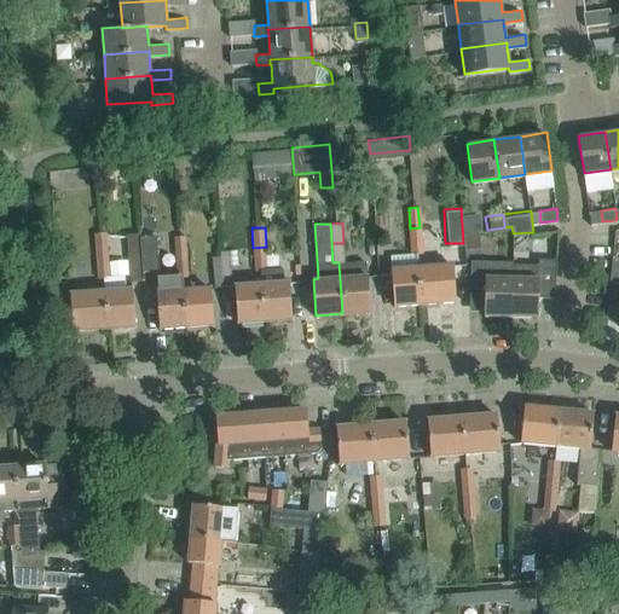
[(410,229),(411,252),(411,253),(416,253),(416,252),(421,252),(420,227),(410,229)]
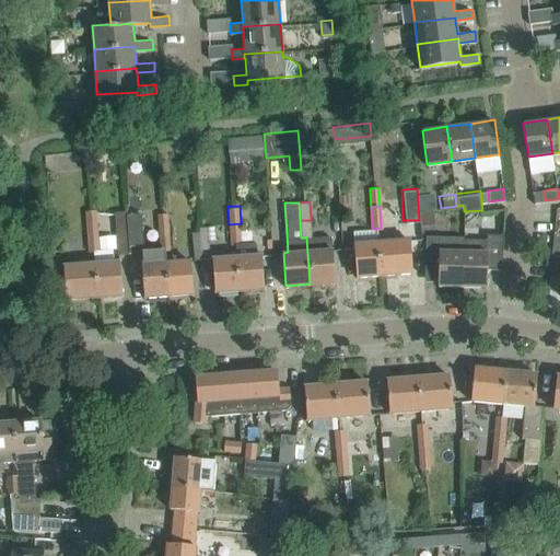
[(86,209),(88,229),(97,229),(95,208),(86,209)]
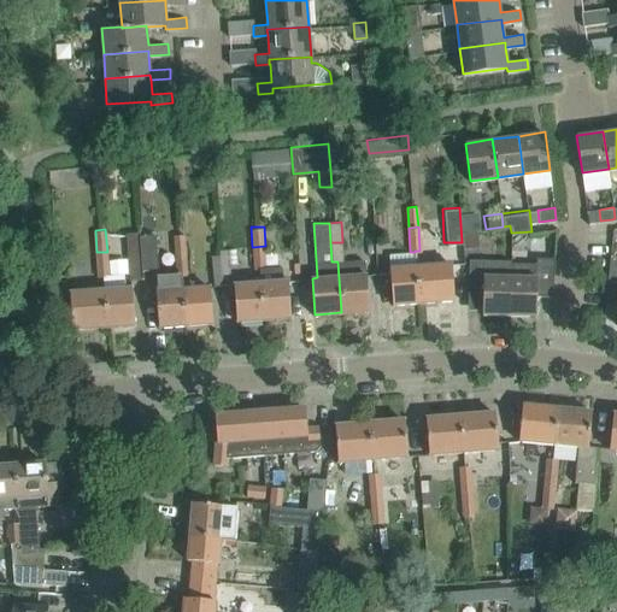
[(156,233),(140,234),(142,269),(158,268),(156,233)]
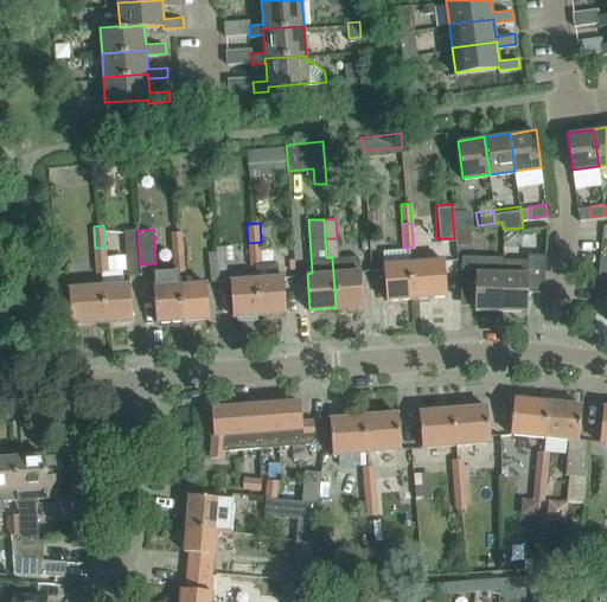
[(171,230),(172,250),(183,249),(181,230),(171,230)]
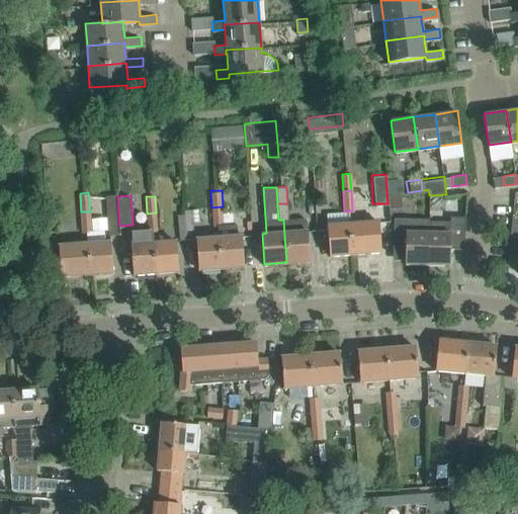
[(288,219),(287,203),(277,203),(278,220),(283,220),(286,262),(310,260),(308,230),(307,230),(306,218),(288,219)]
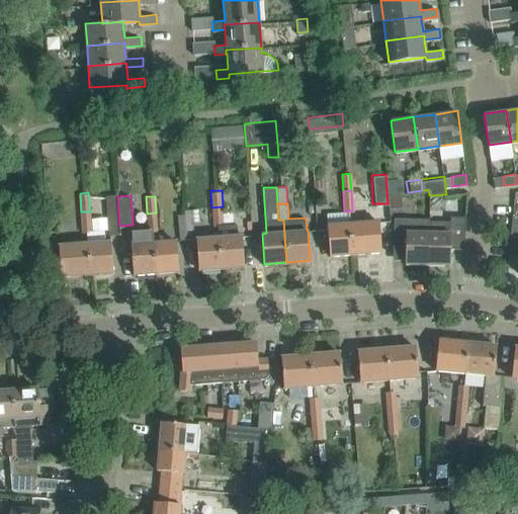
[(213,225),(218,225),(224,224),(224,223),(223,206),(211,207),(213,225)]
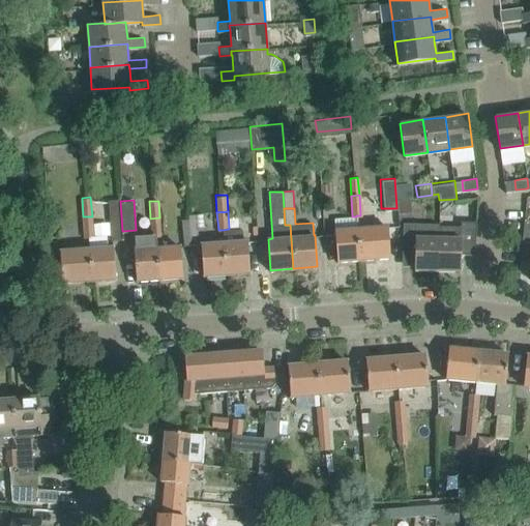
[(181,216),(183,243),(198,242),(196,215),(181,216)]
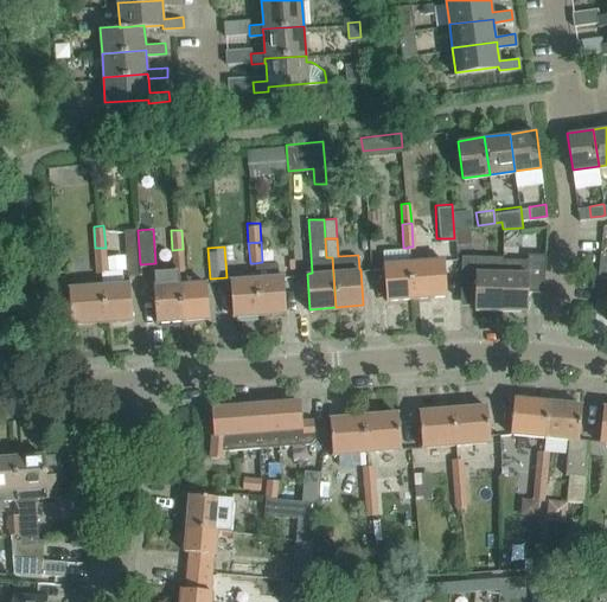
[(403,248),(403,247),(383,249),(384,262),(383,263),(387,299),(410,296),(408,261),(408,248),(403,248)]
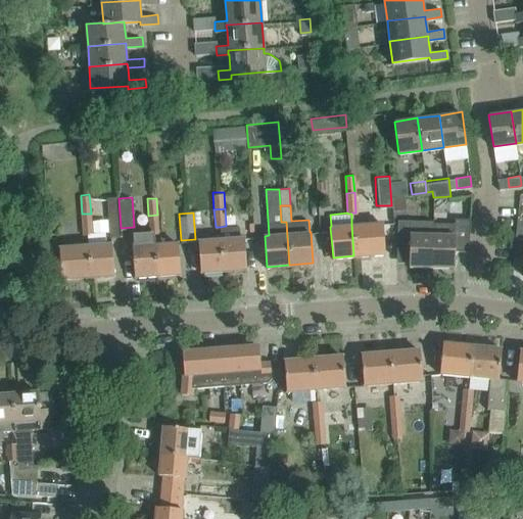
[(83,233),(87,232),(92,232),(91,214),(82,214),(83,233)]
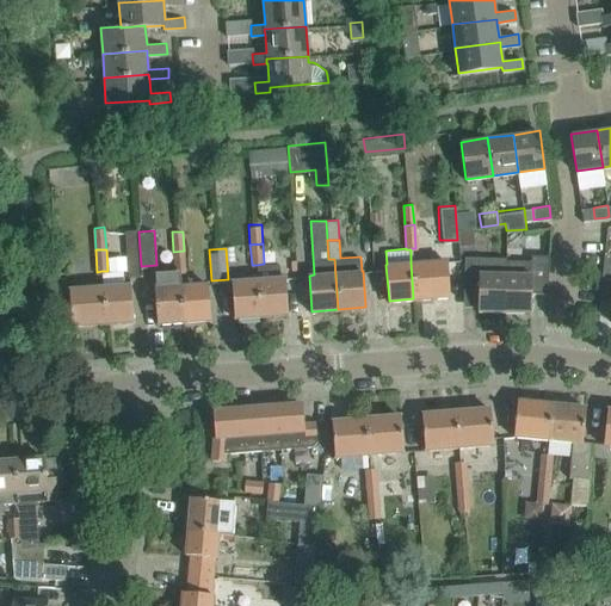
[(184,251),(173,252),(174,270),(185,269),(184,251)]
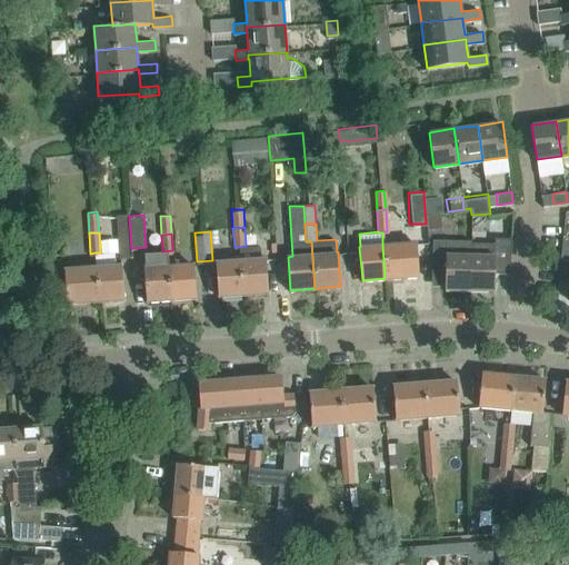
[(568,294),(568,298),(568,297),(568,235),(562,235),(558,277),(568,277),(568,294)]
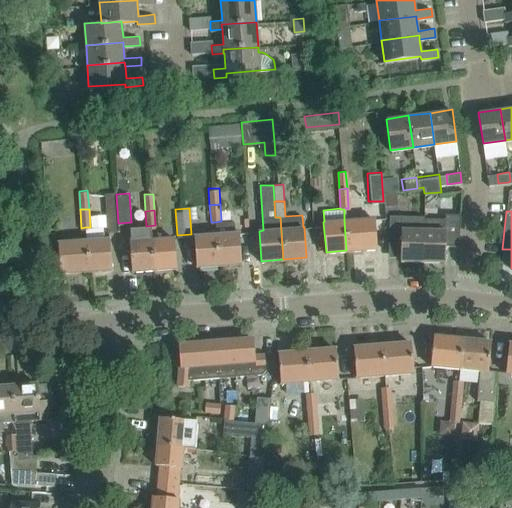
[(423,216),(422,260),(445,261),(445,245),(458,245),(461,213),(445,213),(445,216),(424,216),(423,216)]
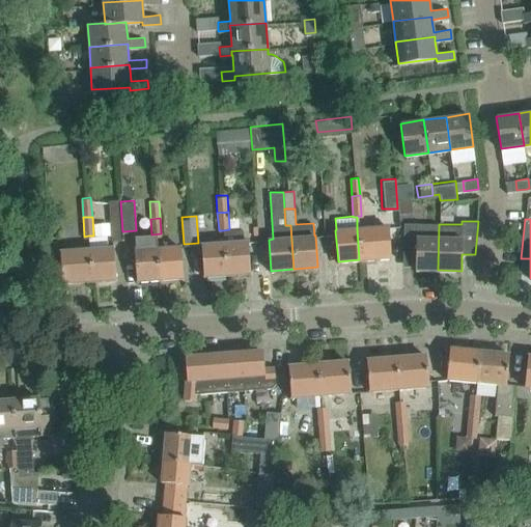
[(415,270),(438,270),(439,224),(440,224),(440,223),(404,222),(403,260),(415,261),(415,270)]
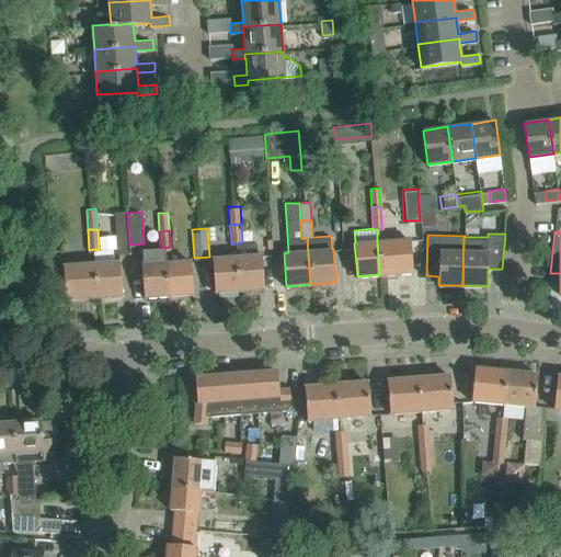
[(410,239),(377,241),(379,274),(413,272),(410,239)]
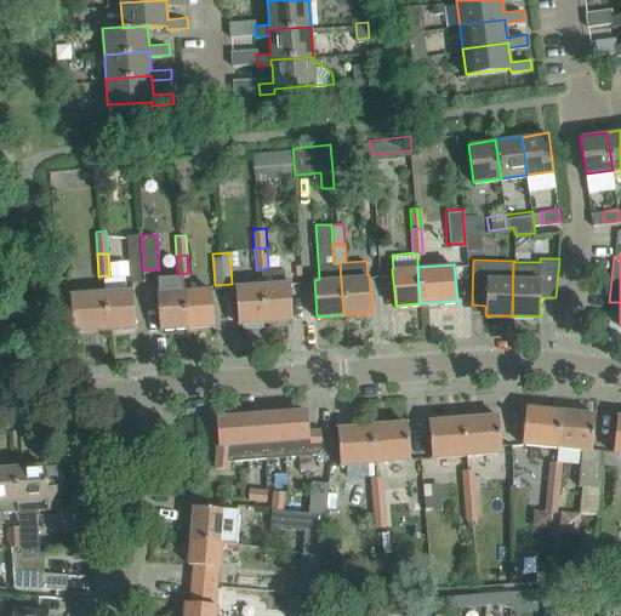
[(261,269),(262,284),(266,320),(292,318),(289,281),(284,283),(283,267),(268,267),(268,268),(261,269)]
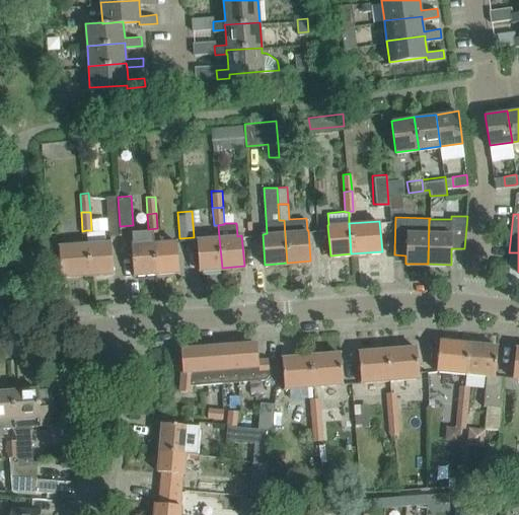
[(87,243),(84,243),(87,274),(113,272),(110,241),(104,241),(103,229),(91,230),(86,230),(87,243)]
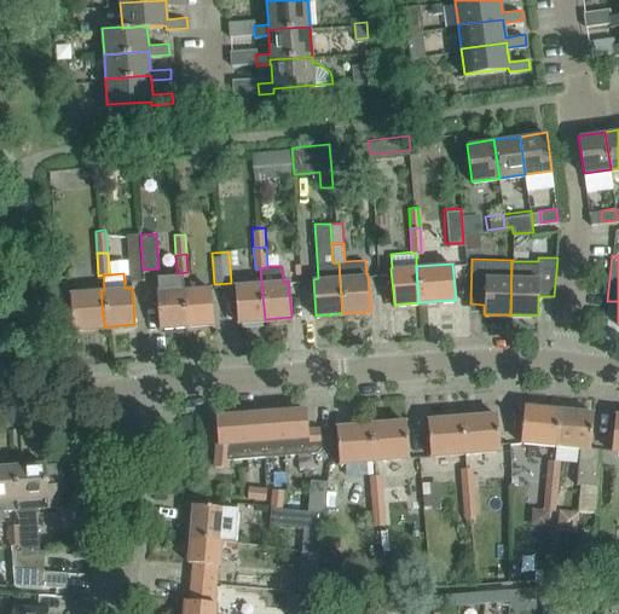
[(183,289),(184,289),(183,274),(155,277),(158,328),(185,325),(183,289)]
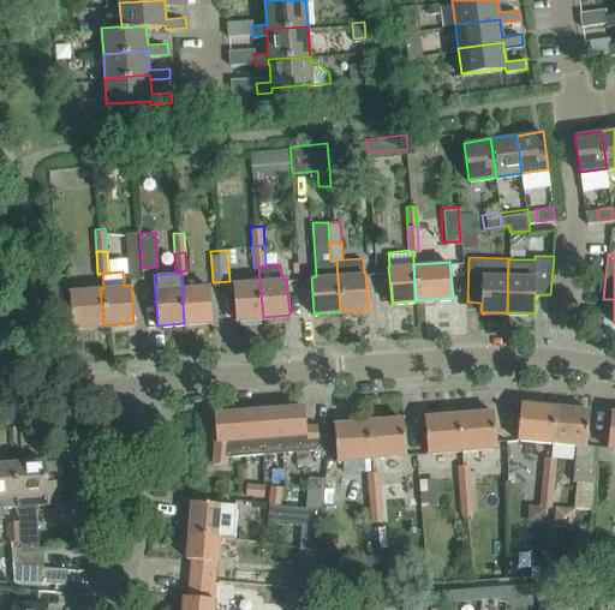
[(260,281),(233,283),(236,320),(263,317),(260,281)]
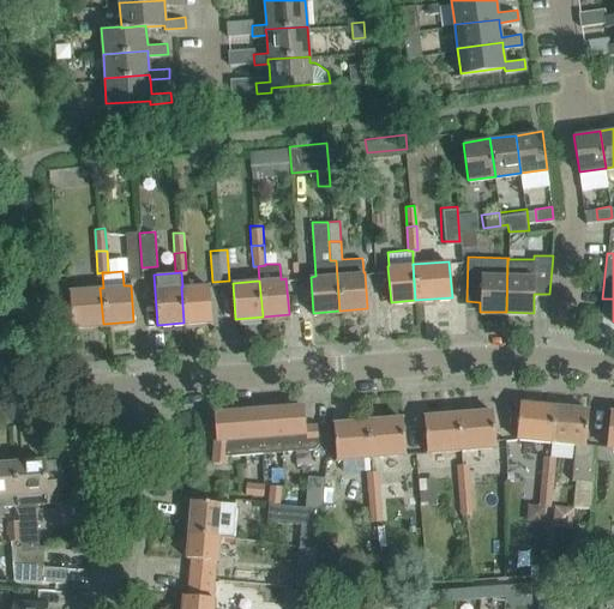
[(209,284),(182,287),(181,287),(184,323),(211,320),(209,284)]
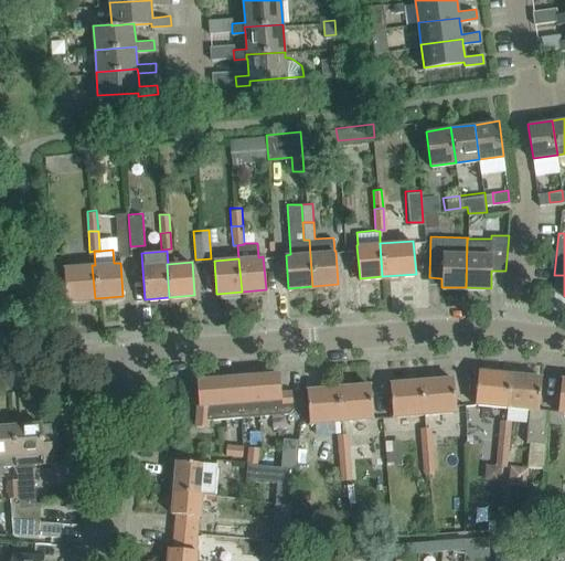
[(95,298),(92,265),(64,267),(66,300),(95,298)]
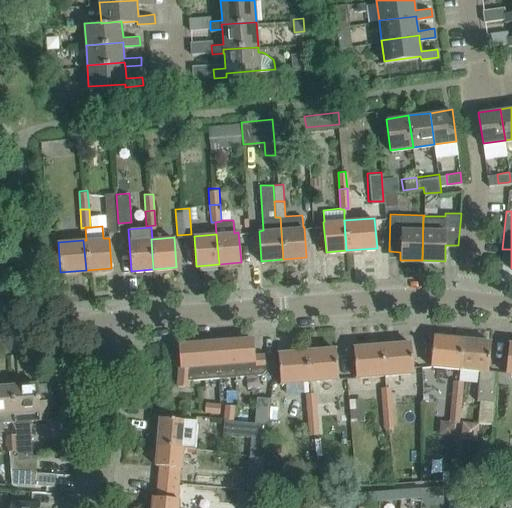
[(430,364),(459,367),(461,337),(433,335),(430,364)]
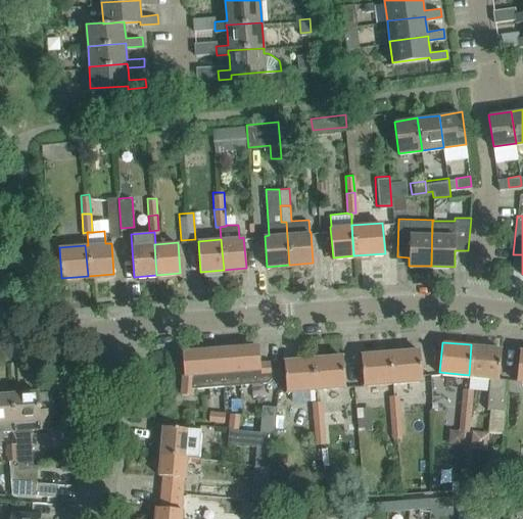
[(258,344),(239,345),(242,383),(268,381),(271,377),(270,361),(259,362),(258,344)]
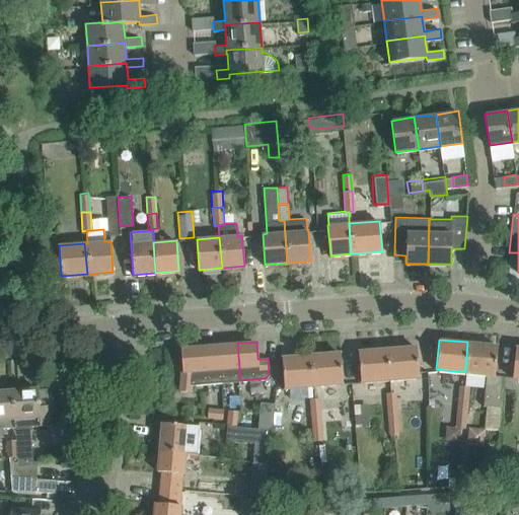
[(467,342),(465,372),(486,374),(483,405),(486,405),(485,426),(497,427),(503,375),(495,374),(498,345),(467,342)]
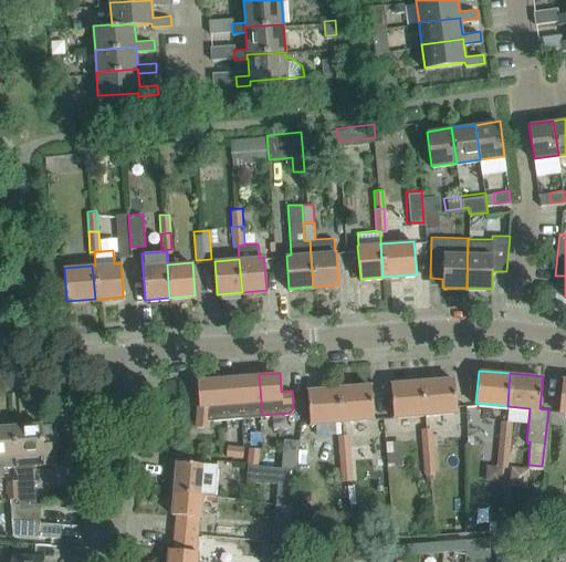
[(259,374),(239,376),(242,416),(262,415),(259,374)]
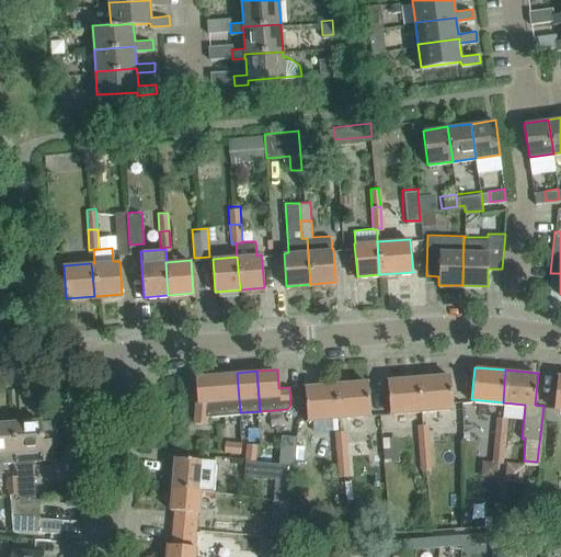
[(237,373),(216,374),(219,415),(240,412),(237,373)]
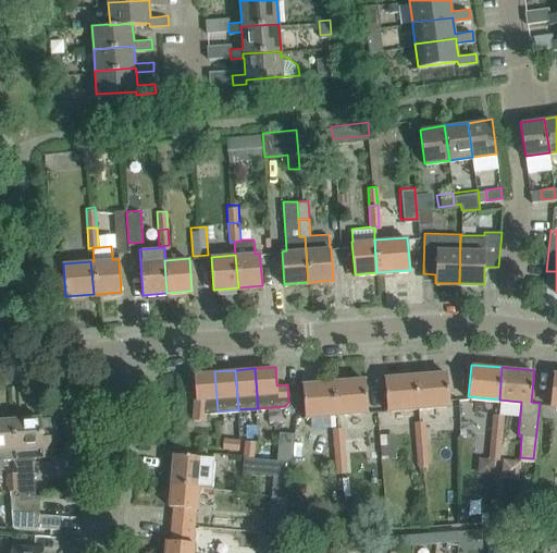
[(218,412),(214,371),(194,373),(196,397),(195,397),(193,418),(205,419),(206,413),(218,412)]
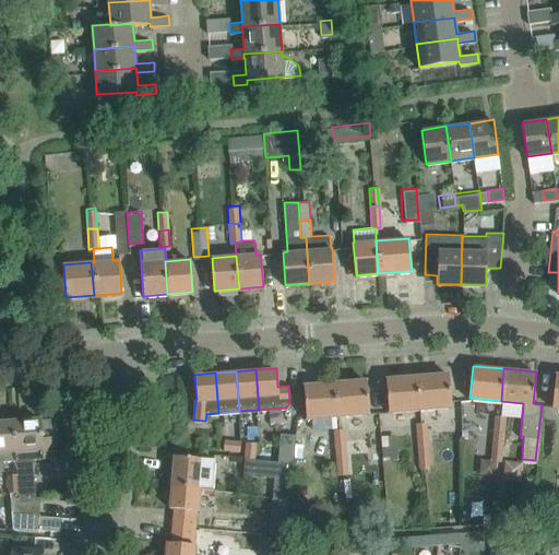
[(449,373),(417,376),(420,409),(451,406),(449,373)]
